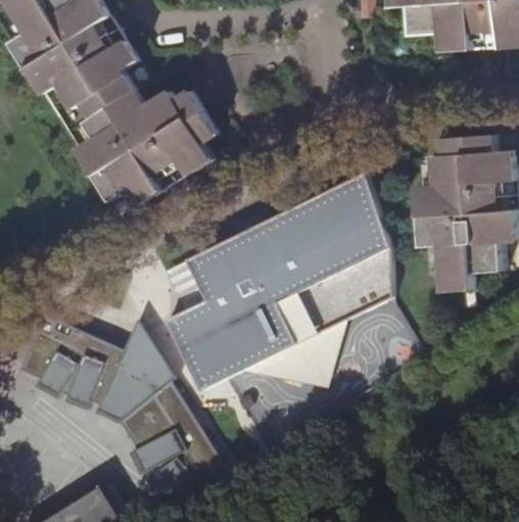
[(6,0),(28,33),(11,42),(43,93),(59,83),(76,108),(83,104),(92,119),(85,123),(96,140),(79,150),(112,202),(129,192),(139,207),(169,188),(214,159),(204,144),(219,135),(191,92),(177,100),(172,93),(147,108),(124,69),(139,60),(116,27),(99,0),(6,0)]
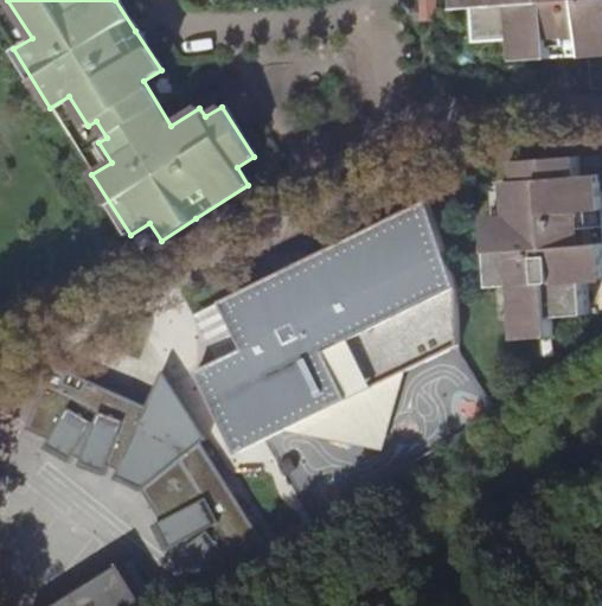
[(601,0),(455,0),(456,10),(473,8),(475,40),(510,38),(511,61),(557,57),(601,53),(601,0)]
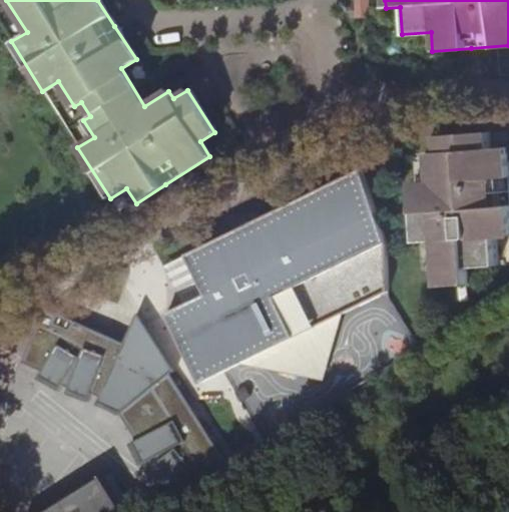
[(440,287),(471,285),(470,267),(499,265),(496,235),(508,233),(508,171),(507,147),(489,148),(487,132),(438,136),(439,152),(430,153),(432,181),(413,182),(417,241),(437,240),(440,287)]
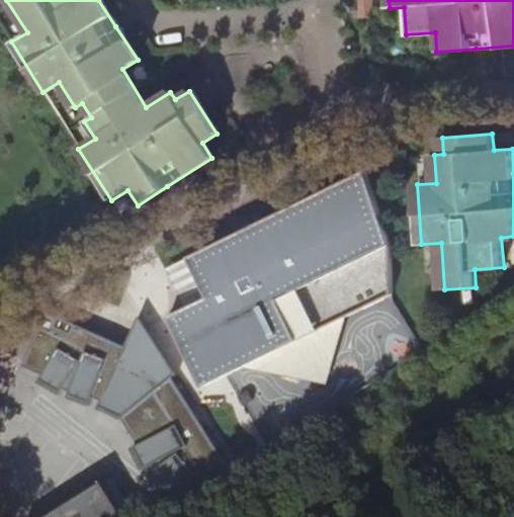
[(325,383),(344,318),(388,296),(388,243),(363,169),(187,257),(164,268),(184,307),(166,316),(186,355),(200,389),(244,367),(325,383)]
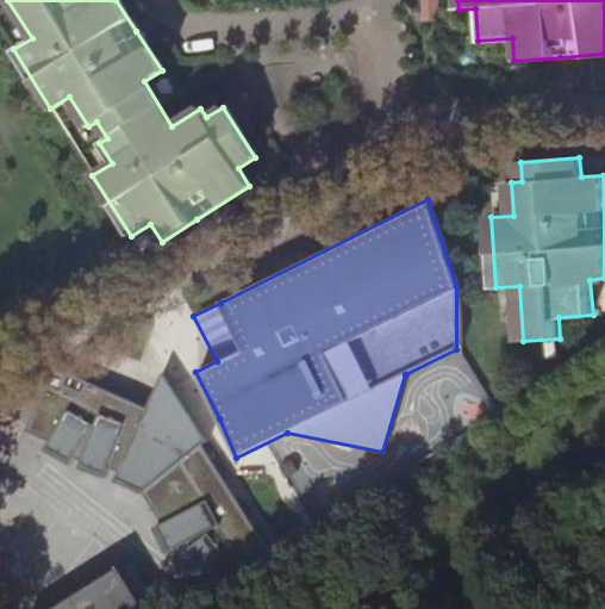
[(145,409),(51,366),(24,432),(48,442),(42,452),(68,466),(73,457),(81,460),(78,470),(103,479),(105,471),(116,476),(113,483),(141,495),(158,523),(151,528),(166,554),(175,548),(180,555),(172,561),(186,582),(194,576),(209,597),(272,557),(199,446),(205,441),(161,373),(145,409)]
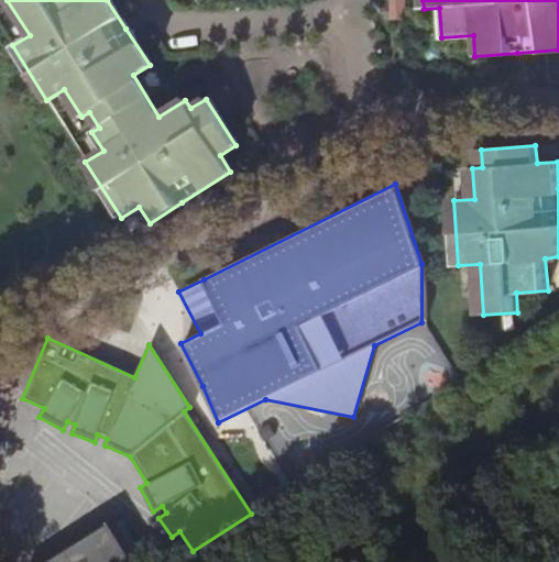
[(127,561),(102,521),(37,561),(127,561)]
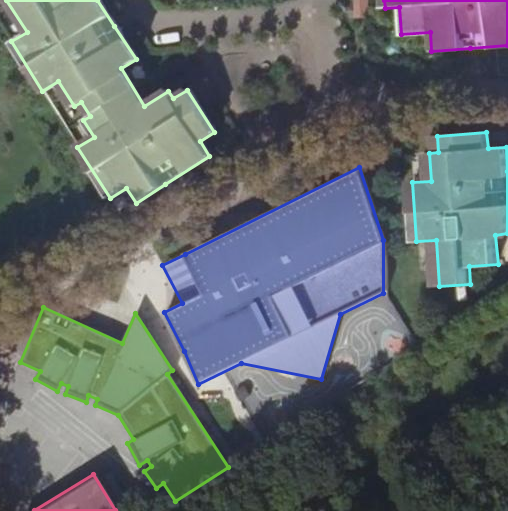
All buildings are outlined.
